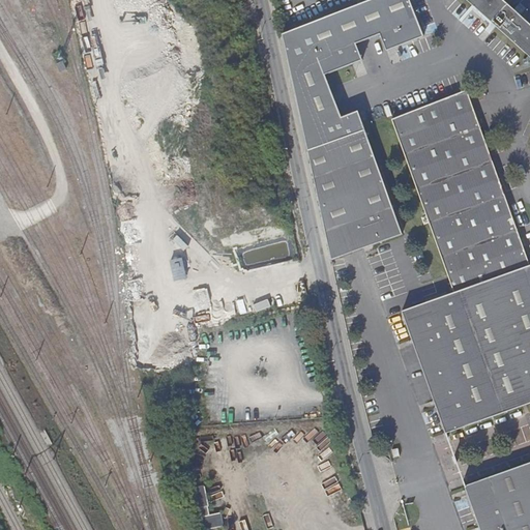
[(396,47),(424,36),(411,0),(371,0),(282,34),(310,150),(364,129),(361,119),(348,114),(341,117),(325,74),(353,63),(359,50),(356,42),(380,33),(383,41),(396,47)]
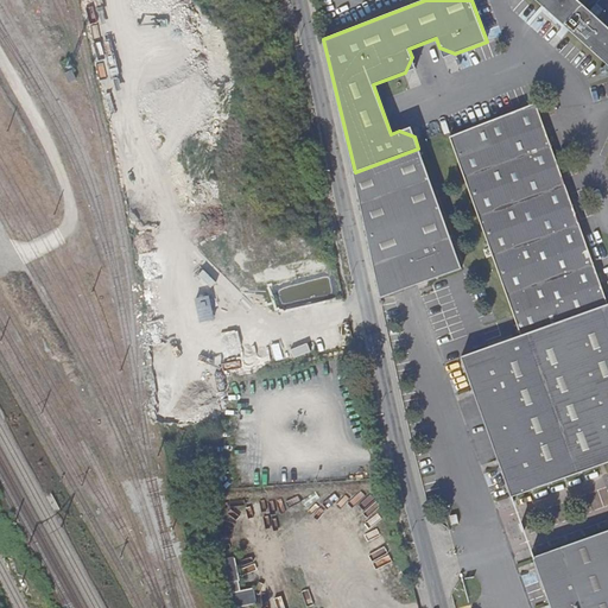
[(536,0),(539,2),(555,16),(567,0),(536,0)]
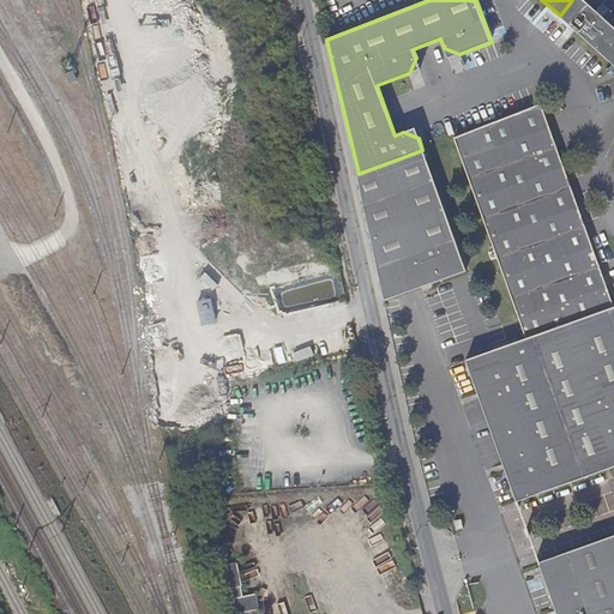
[(589,5),(582,0),(572,0),(560,16),(569,25),(589,5)]
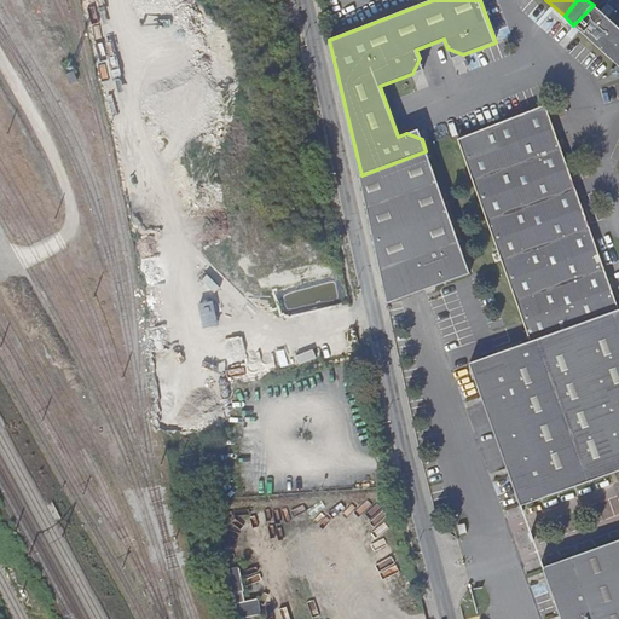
[(618,28),(594,5),(573,25),(618,67),(618,28)]
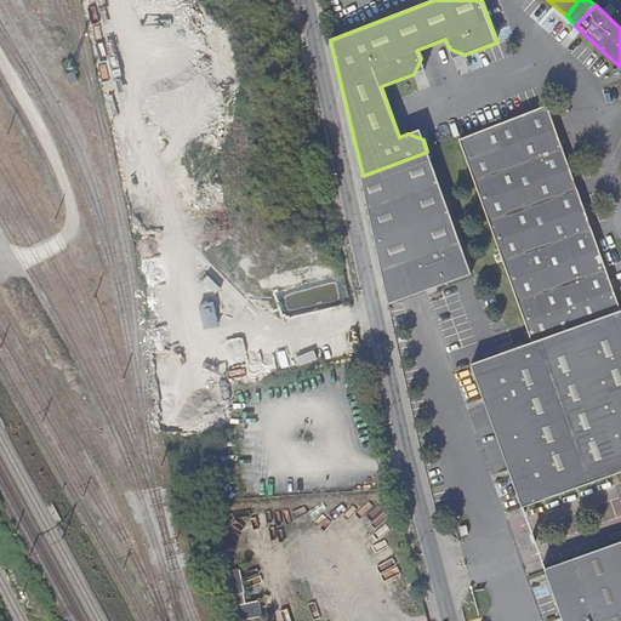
[(620,309),(547,107),(459,140),(534,345),(620,312),(620,309)]
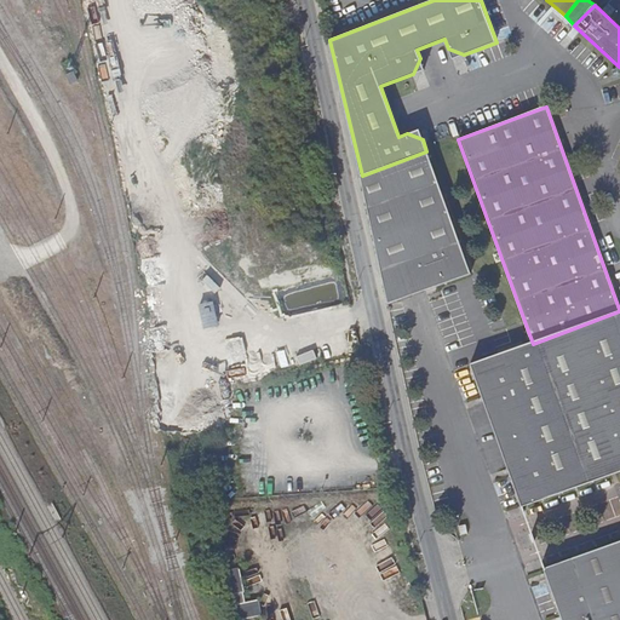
[(426,151),(362,176),(390,304),(471,275),(426,151)]
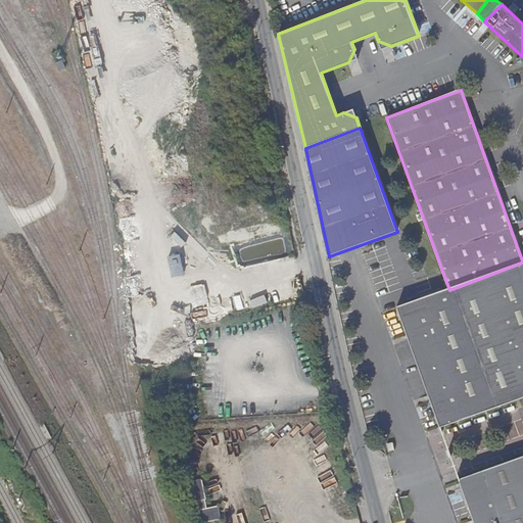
[(170,256),(174,275),(186,273),(181,253),(170,256)]
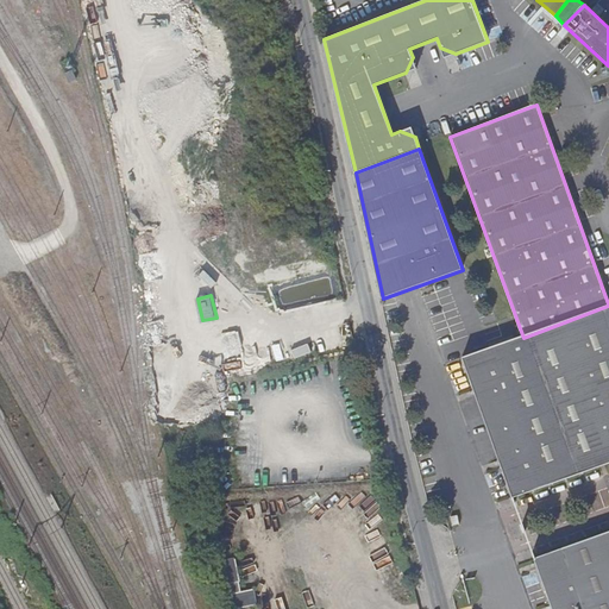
[(608,306),(523,338),(465,358),(481,402),(507,391),(527,445),(500,454),(515,498),(608,464),(608,306)]
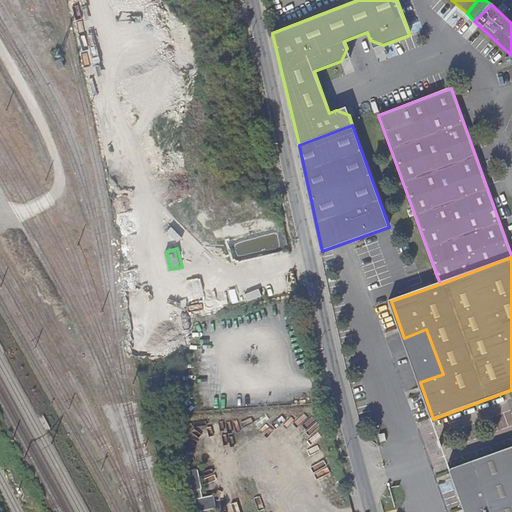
[(426,329),(404,338),(420,382),(443,374),(426,329)]
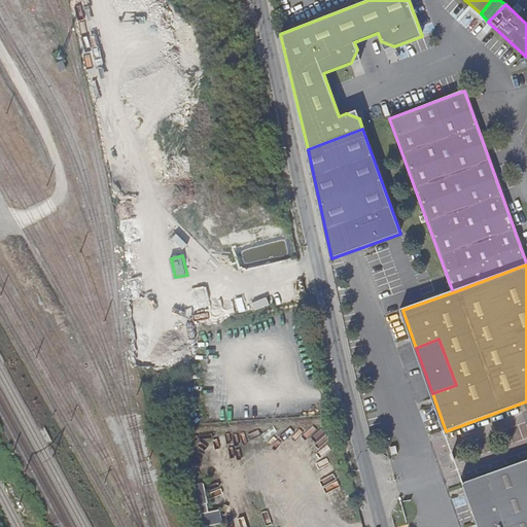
[(526,526),(526,460),(463,484),(478,526),(500,526),(504,526),(526,526)]
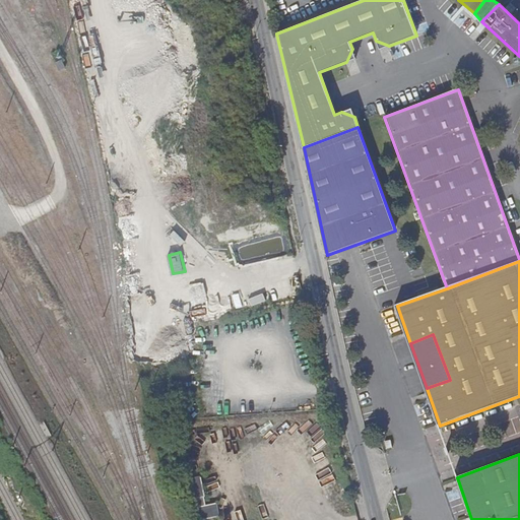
[(197,519),(220,515),(218,502),(207,504),(203,474),(191,476),(197,519)]
